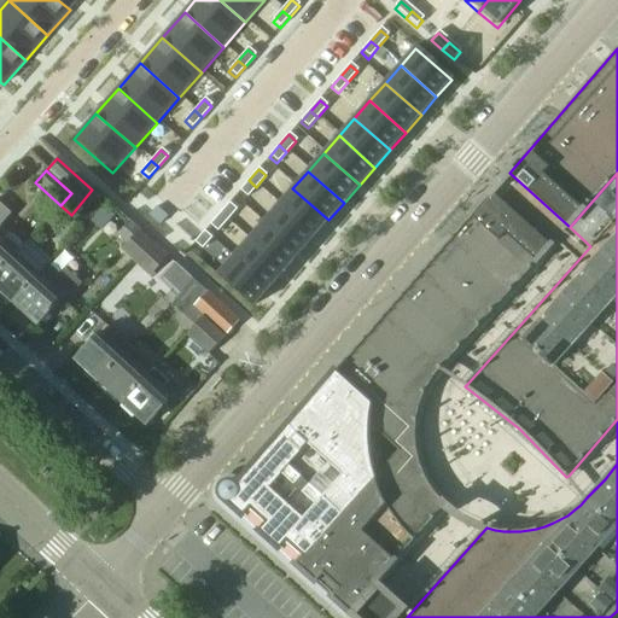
[(249,180),(239,191),(246,198),(256,187),(249,180)]
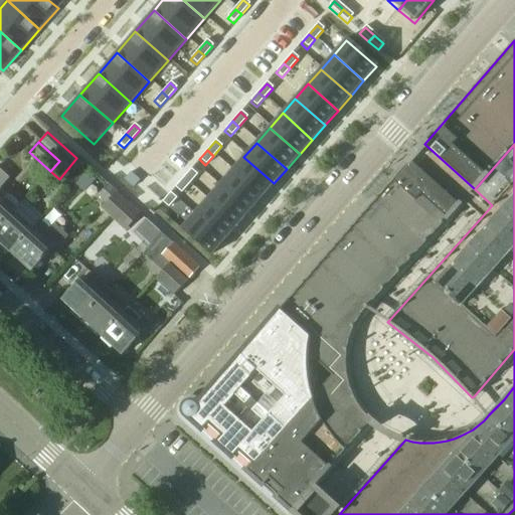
[(243,157),(231,172),(261,198),(274,183),(243,157)]
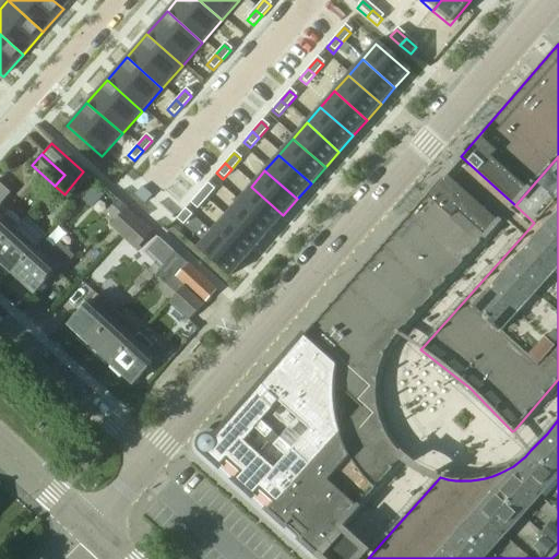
[(388,349),(392,343),(395,337),(397,335),(499,223),(445,174),(215,438),(214,438),(212,437),(210,436),(207,437),(206,437),(205,437),(203,438),(202,439),(201,440),(201,442),(200,444),(200,447),(200,448),(200,449),(201,450),(202,452),(304,543),(304,542),(316,552),(320,548),(337,528),(339,530),(346,522),(404,458),(399,452),(393,445),(389,439),(385,432),(382,425),(380,417),(378,411),(377,402),(376,394),(377,387),(377,379),(379,371),(381,364),(384,356),(388,349)]
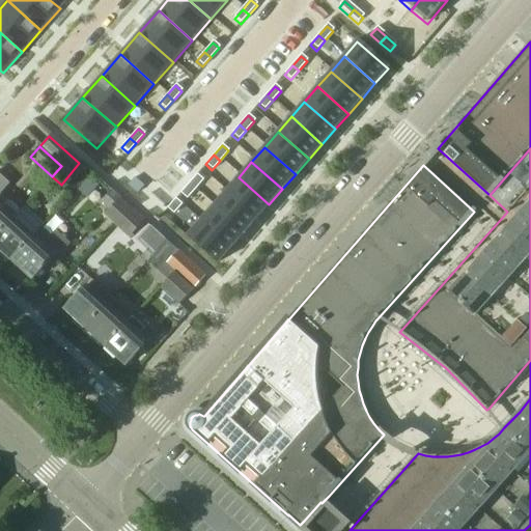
[(0,231),(12,218),(18,213),(17,207),(10,202),(8,200),(2,194),(11,184),(0,172),(0,231)]
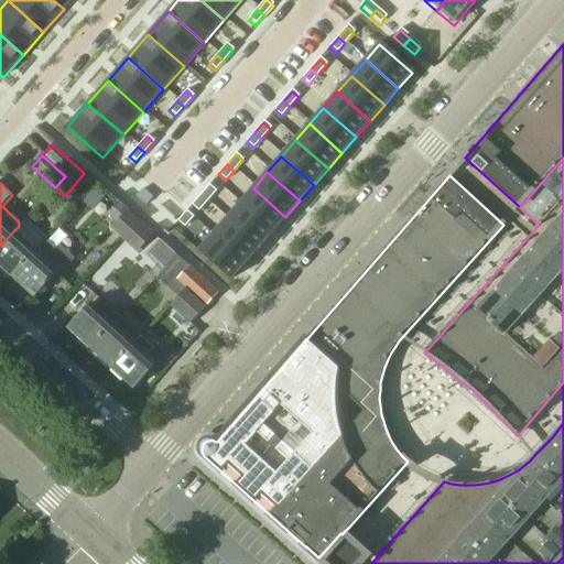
[(208,186),(199,196),(206,202),(215,192),(208,186)]
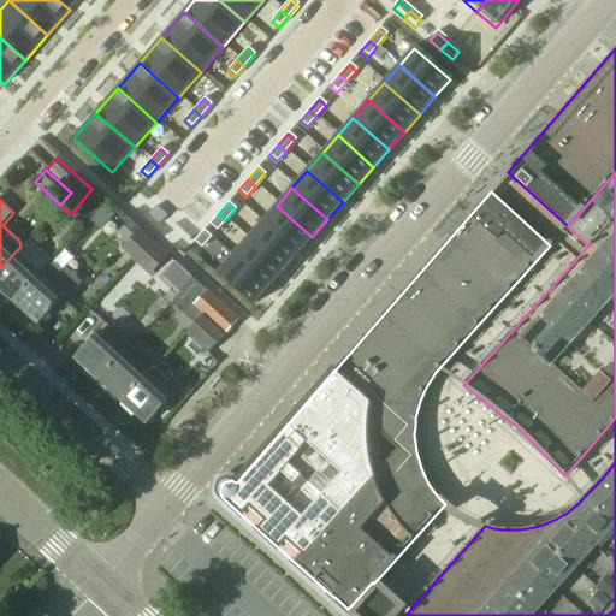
[(157,206),(149,214),(160,224),(167,215),(157,206)]
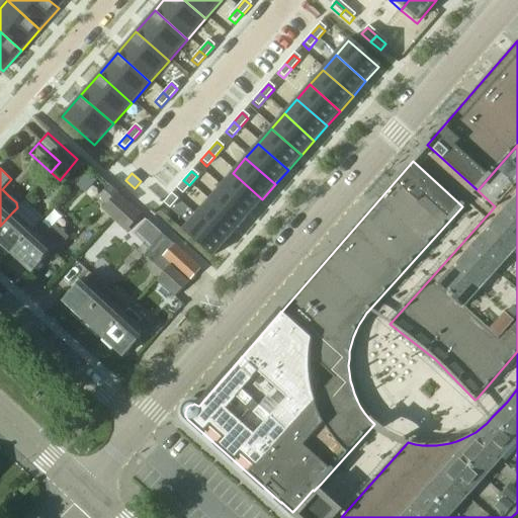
[(233,173),(220,187),(250,213),(262,199),(233,173)]
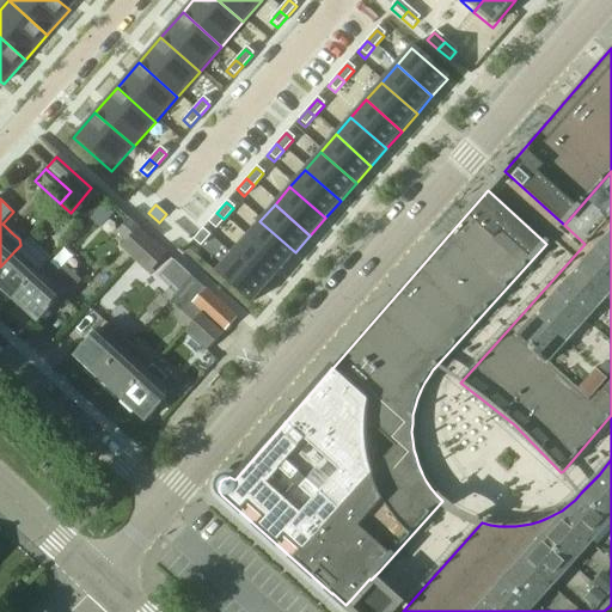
[(216,213),(207,224),(214,230),(224,219),(216,213)]
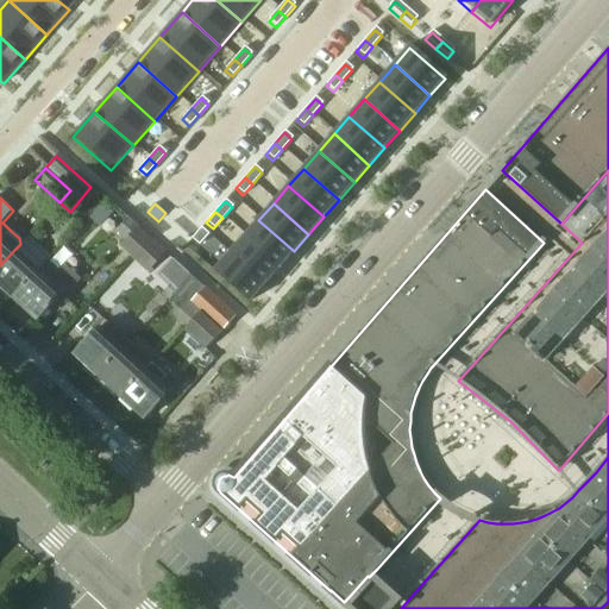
[(258,220),(243,238),(278,269),(294,251),(258,220)]
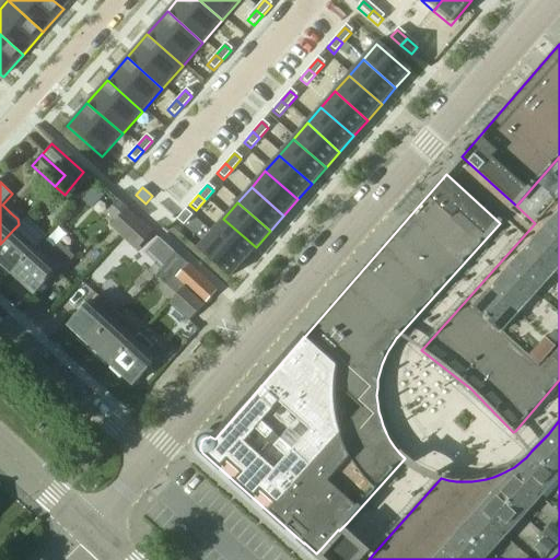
[(193,214),(186,209),(176,219),(184,225),(193,214)]
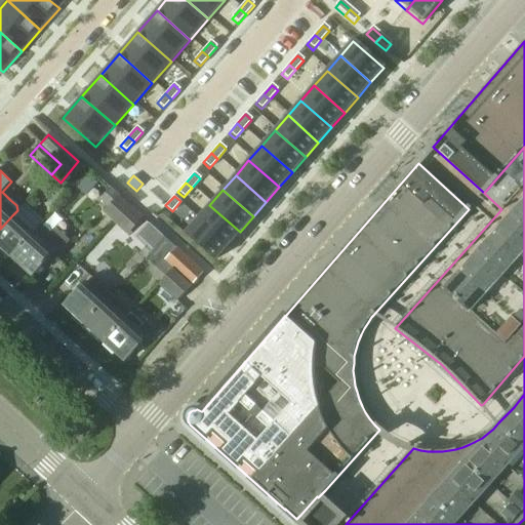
[(111,221),(127,205),(118,197),(103,213),(111,221)]
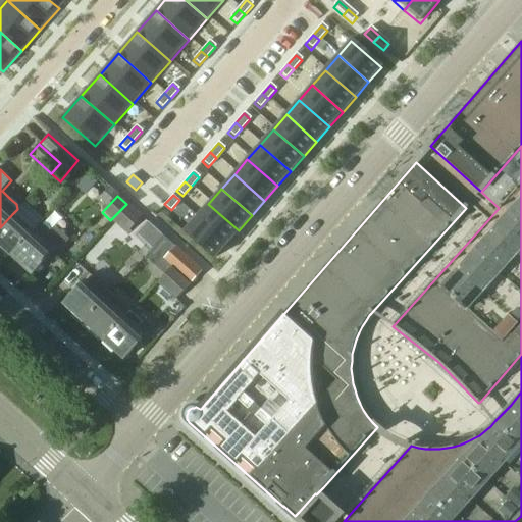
[(141,217),(126,204),(110,220),(125,235),(141,217)]
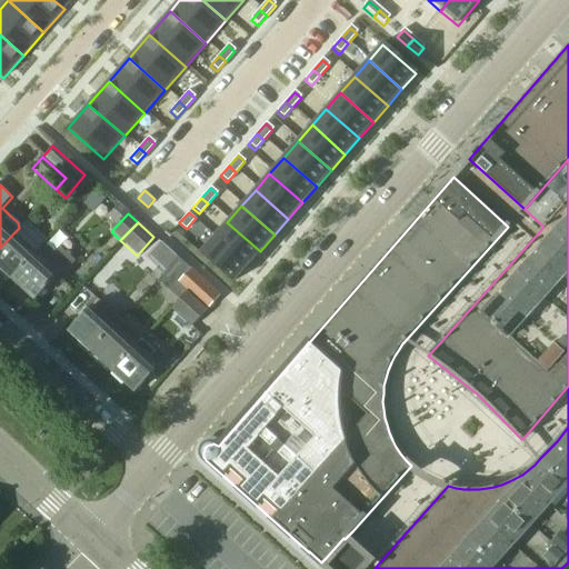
[(227,222),(212,238),(246,267),(260,251),(227,222)]
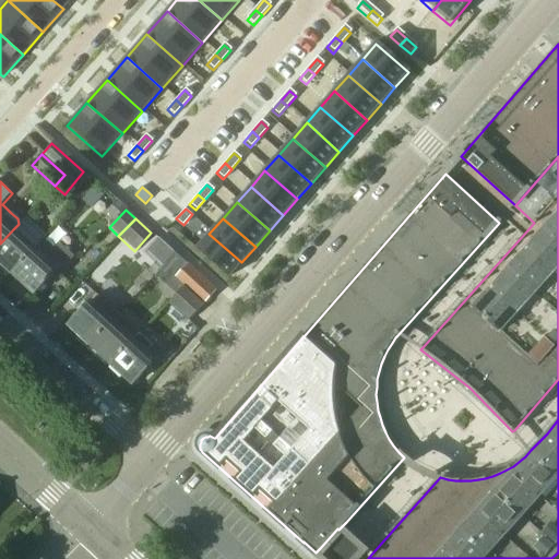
[(0,244),(0,264),(10,274),(34,249),(13,229),(0,244)]
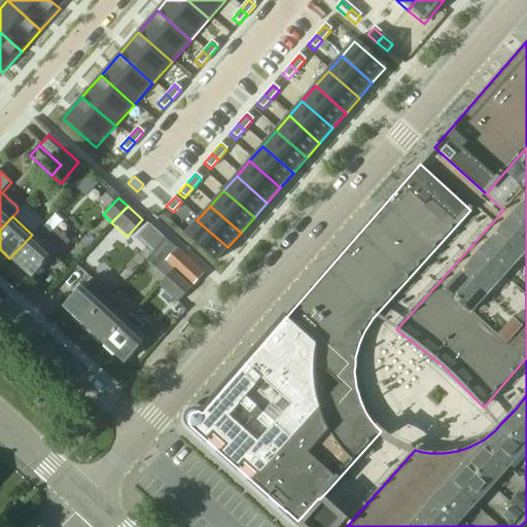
[(197,220),(184,236),(214,262),(227,247),(197,220)]
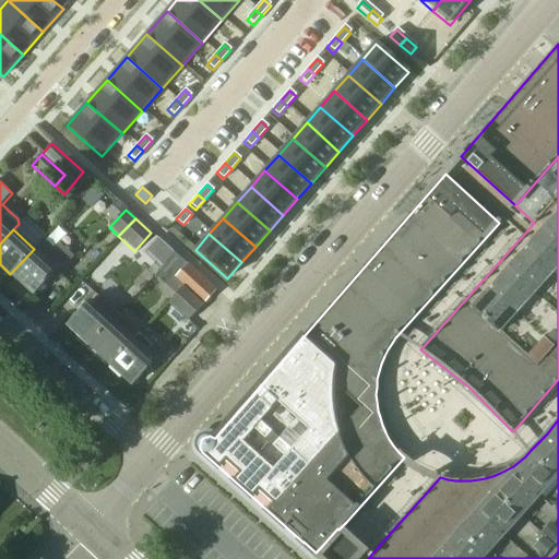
[(32,294),(61,263),(66,266),(75,257),(61,244),(56,248),(45,239),(34,249),(10,274),(32,294)]
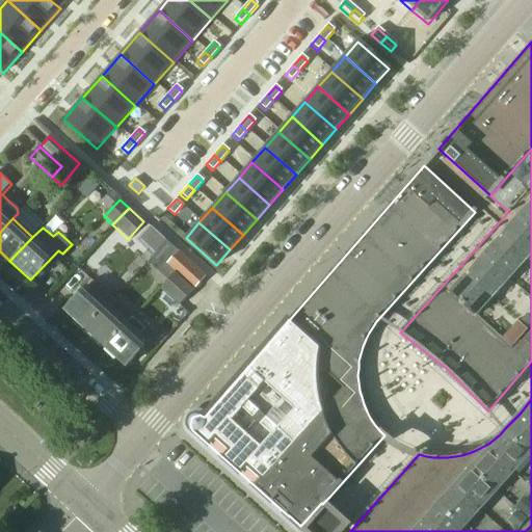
[(157,273),(165,281),(175,270),(195,289),(205,278),(177,254),(157,273)]
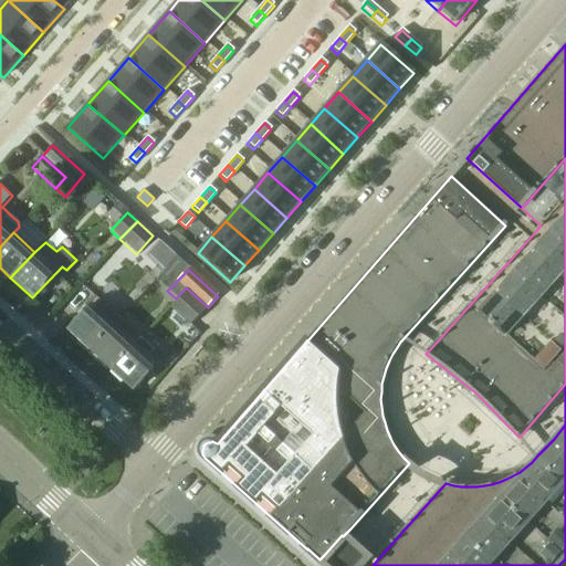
[(176,299),(169,305),(191,325),(208,307),(186,287),(176,299)]
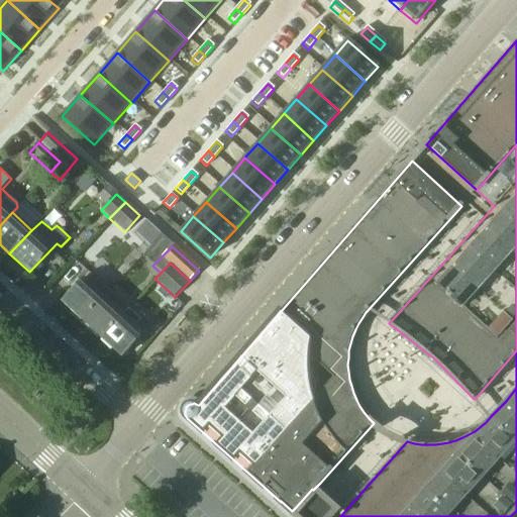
[(82,320),(102,297),(108,292),(89,273),(61,301),(82,320)]
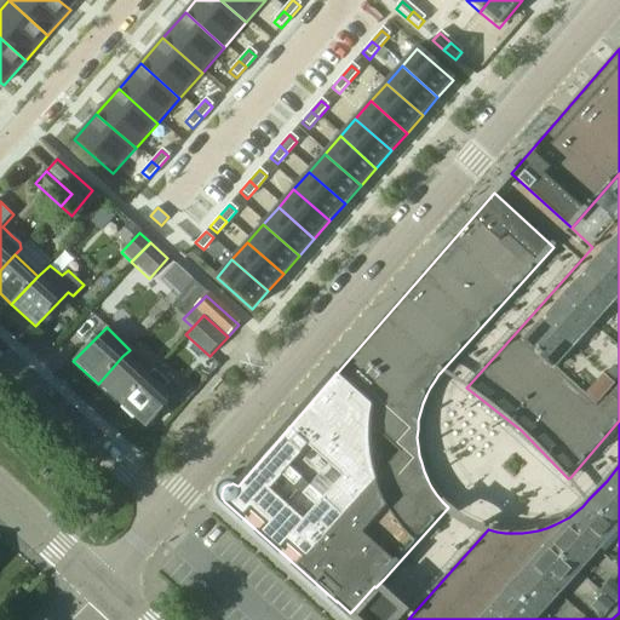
[(122,356),(98,384),(121,405),(145,378),(151,371),(130,350),(122,356)]
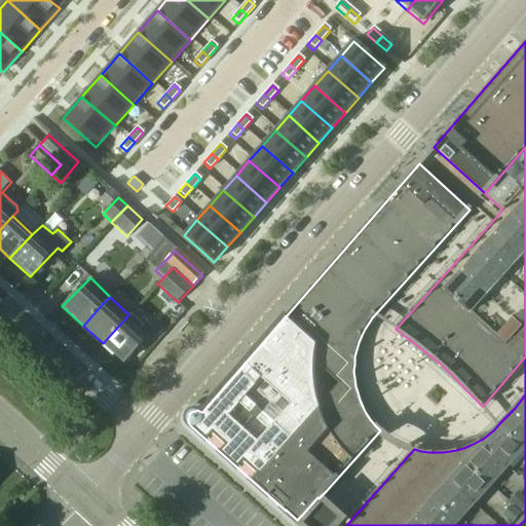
[(123,321),(103,343),(123,363),(150,333),(142,325),(141,326),(129,315),(124,321),(123,321)]
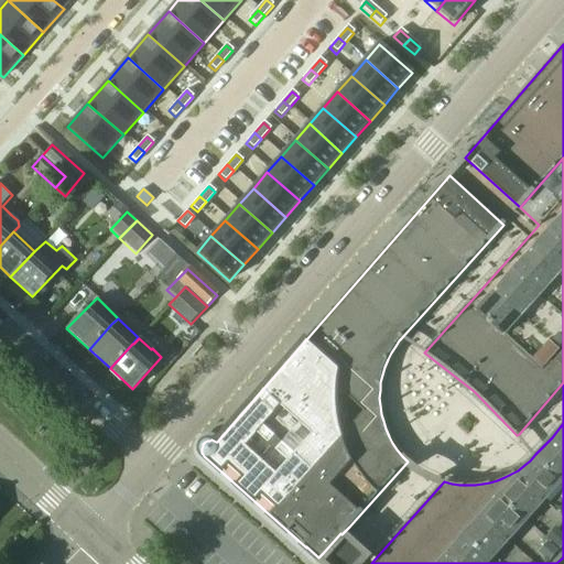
[(365,539),(349,527),(342,534),(340,533),(323,553),(318,557),(326,563),(371,563),(373,563),(372,562),(380,553),(365,539)]
